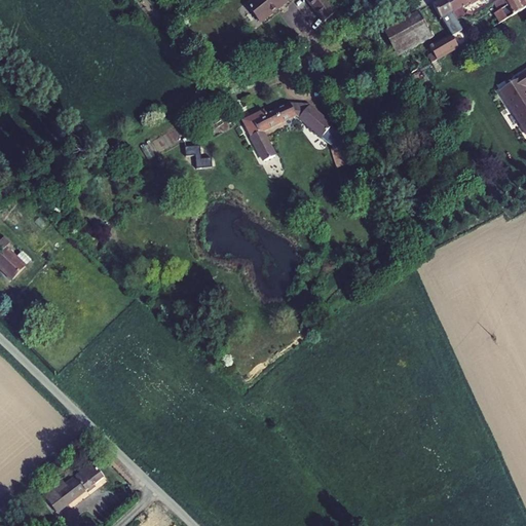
[(306,0),(325,22),(335,12),(325,0),(256,0),(248,7),(261,24),(290,0),(306,0)]
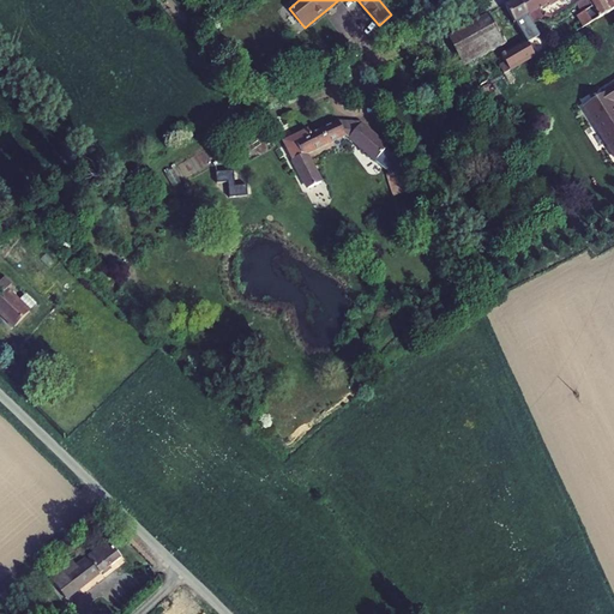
[(533,24),(528,16),(518,0),(513,0),(505,5),(516,23),(518,28),(527,40),(537,34),(533,24)]
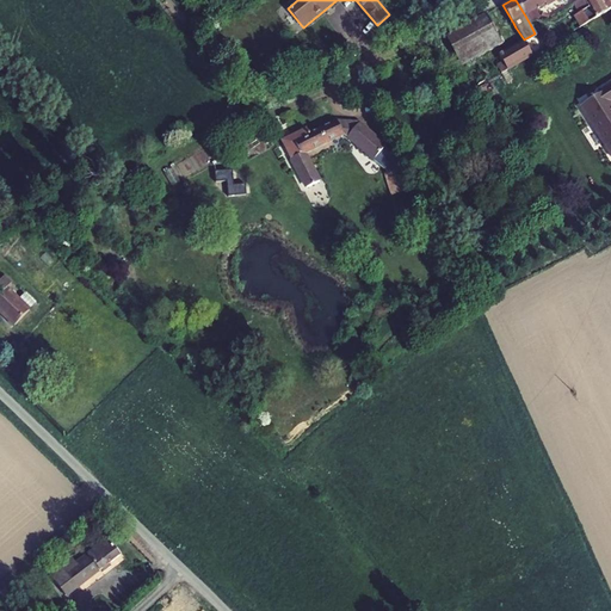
[(547,6),(555,0),(516,0),(525,16),(534,11),(536,8),(545,4),(547,6)]
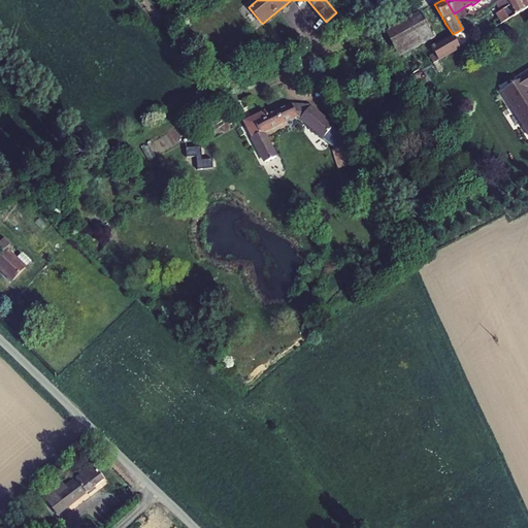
[(527,8),(527,0),(499,0),(500,0),(495,3),(500,11),(496,14),(502,24),(527,8)]
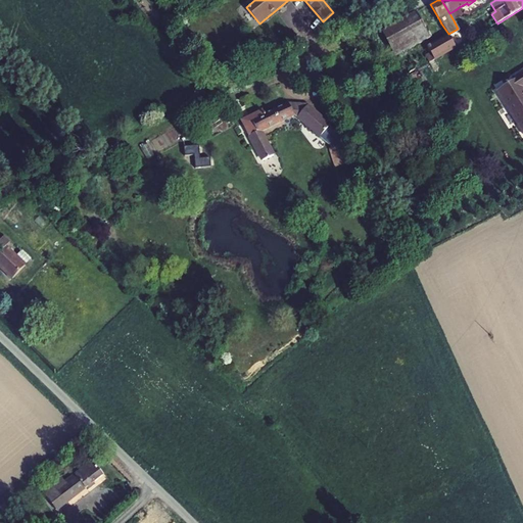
[(462,15),(457,9),(449,13),(454,20),(462,15)]
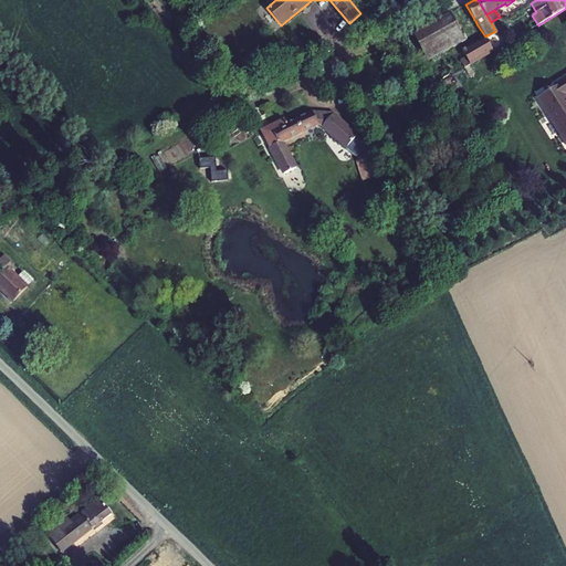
[(460,31),(450,13),(428,27),(443,53),(465,41),(460,31)]
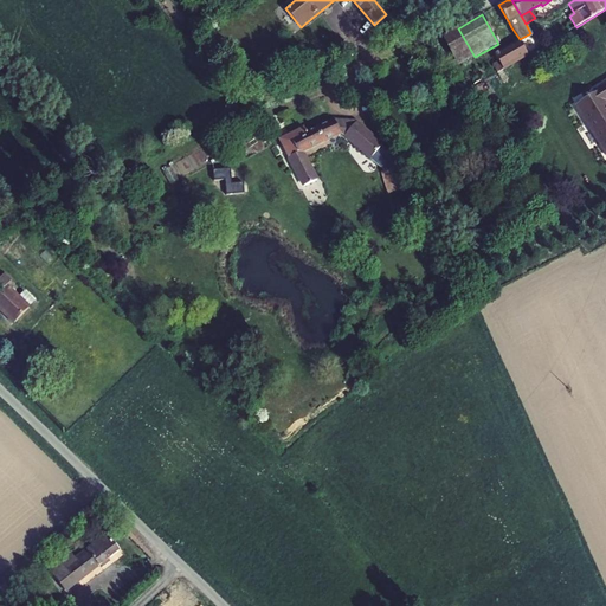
[(497,73),(528,56),(520,39),(511,27),(507,31),(514,43),(495,56),(500,62),(492,65),(497,73)]
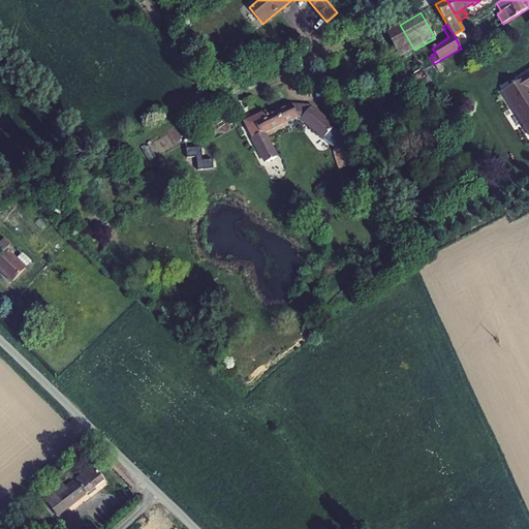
[(400,25),(386,33),(400,58),(414,50),(400,25)]
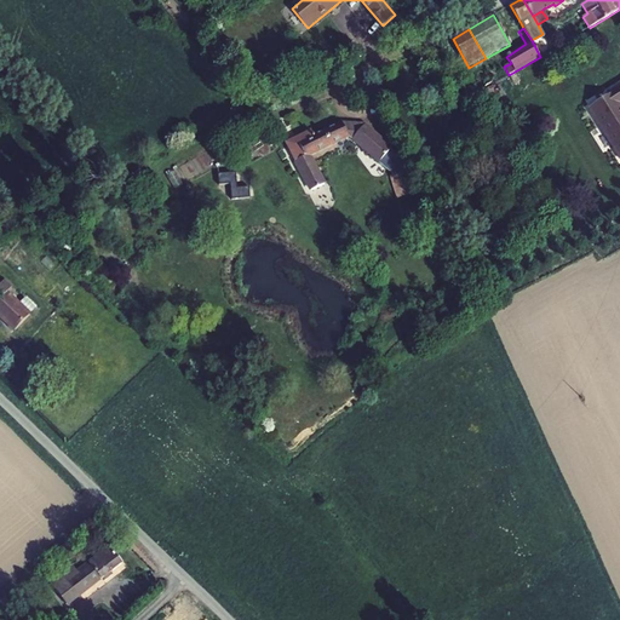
[(619,84),(607,92),(609,96),(589,109),(619,158),(619,84)]
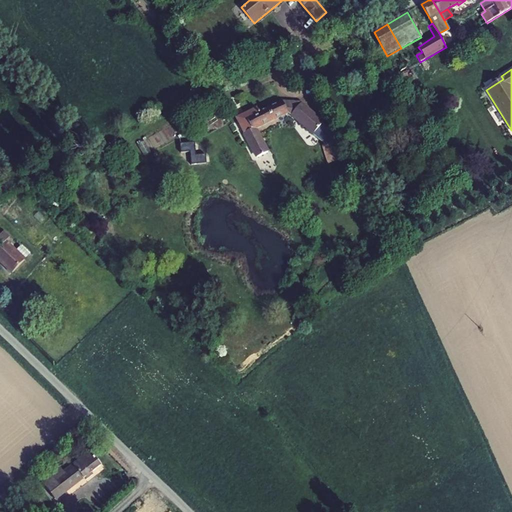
[(257,157),(268,153),(256,128),(288,113),(313,134),(324,122),(301,103),(283,102),(260,113),(257,108),(236,118),(257,157)]
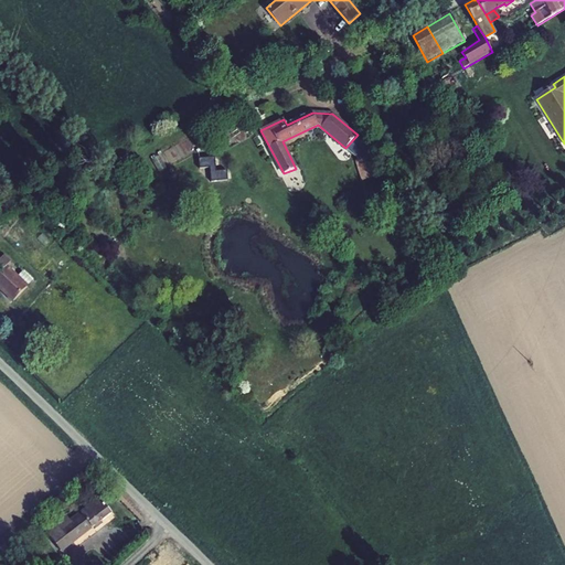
[(356,152),(363,144),(355,138),(349,147),(356,152)]
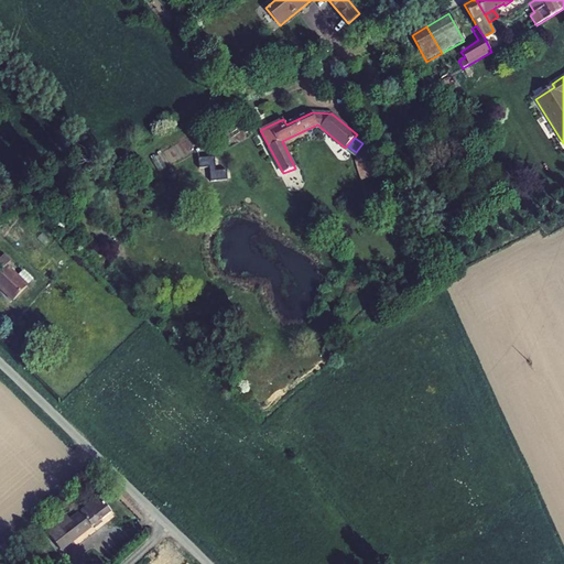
[(166,169),(159,155),(152,160),(160,172),(166,169)]
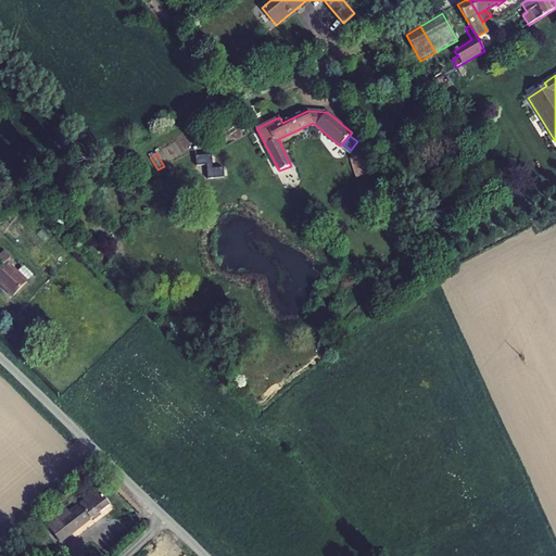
[(197,166),(213,165),(212,155),(196,156),(197,166)]
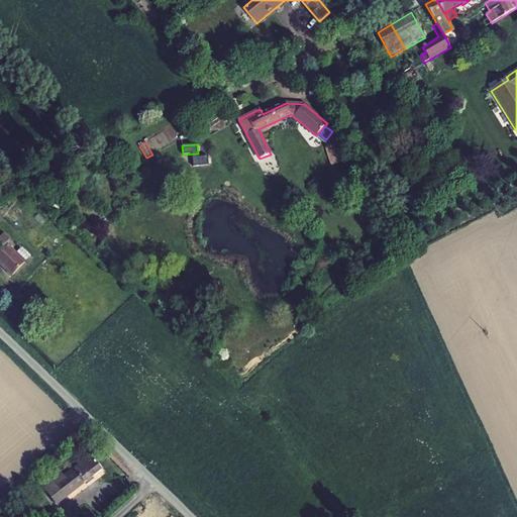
[(193,167),(208,166),(208,157),(193,158),(193,167)]
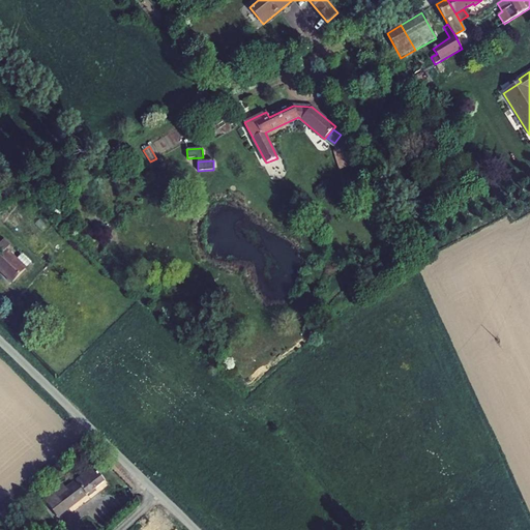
[(0,243),(0,255),(1,256),(0,256),(0,270),(13,283),(26,269),(17,260),(6,251),(10,245),(4,239),(0,243)]
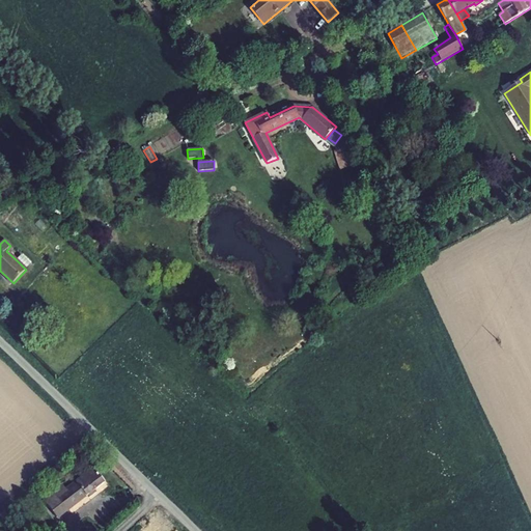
[(22,255),(17,260),(26,270),(31,264),(22,255)]
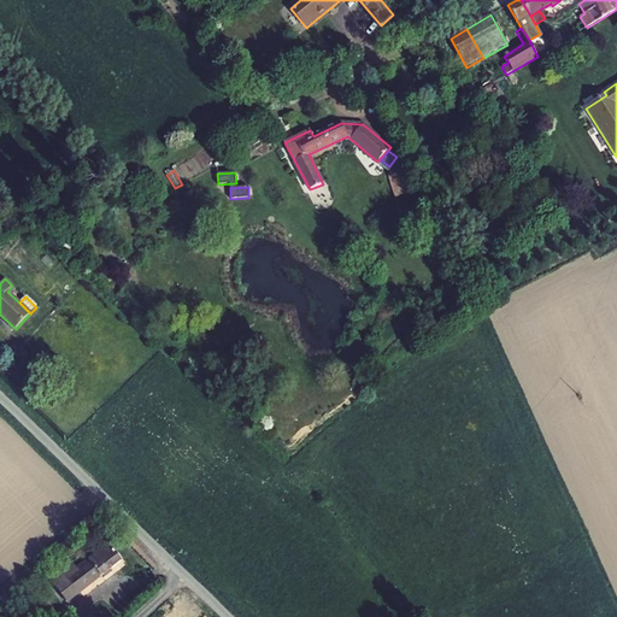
[(50,580),(66,601),(100,576),(101,577),(103,576),(104,579),(112,573),(110,570),(122,562),(109,545),(77,569),(72,563),(50,580)]
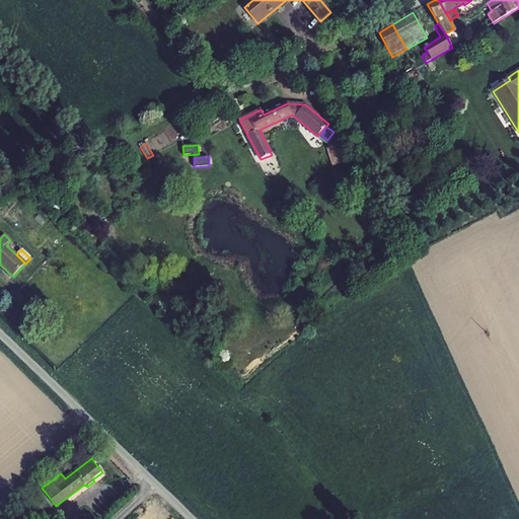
All buildings are outlined.
